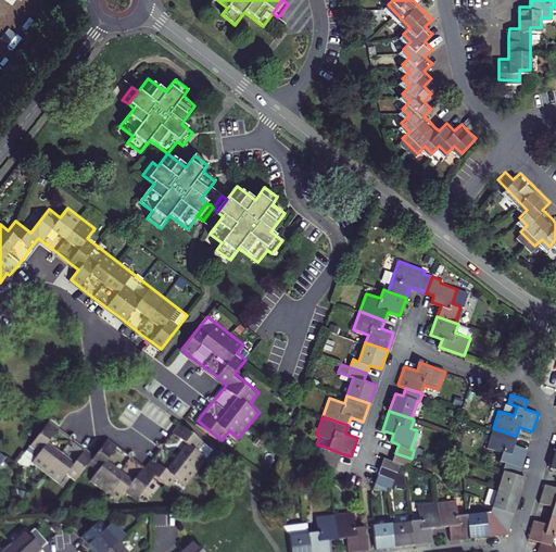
[(136,499),(154,475),(169,487),(176,478),(186,486),(207,459),(198,451),(205,442),(181,424),(175,433),(166,443),(161,451),(153,461),(147,469),(141,465),(134,460),(126,453),(114,444),(106,438),(93,455),(86,450),(75,441),(67,436),(58,427),(49,421),(30,444),(39,452),(32,461),(59,483),(67,473),(75,479),(89,462),(98,469),(90,479),(117,500),(125,491),(136,499)]
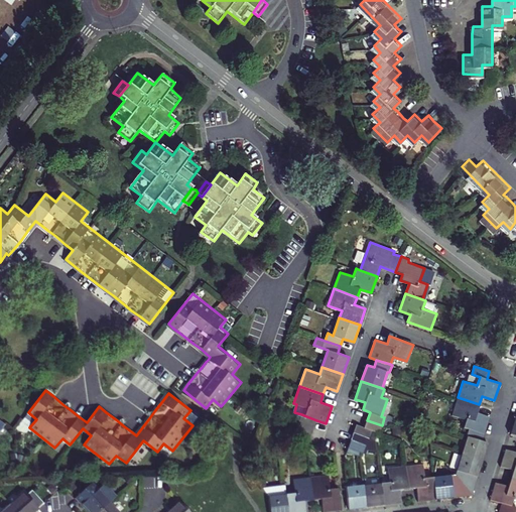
[(467,436),(482,440),(489,416),(477,412),(479,404),(458,397),(452,414),(466,418),(464,426),(469,428),(467,436)]
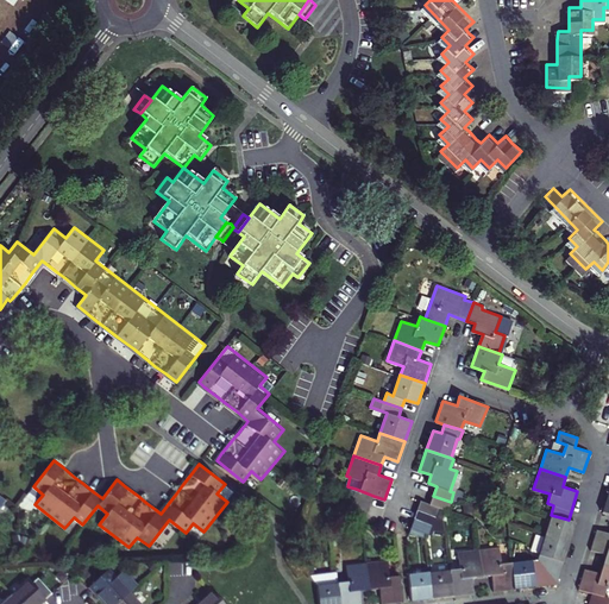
[(352,498),(370,504),(374,496),(356,489),(352,498)]
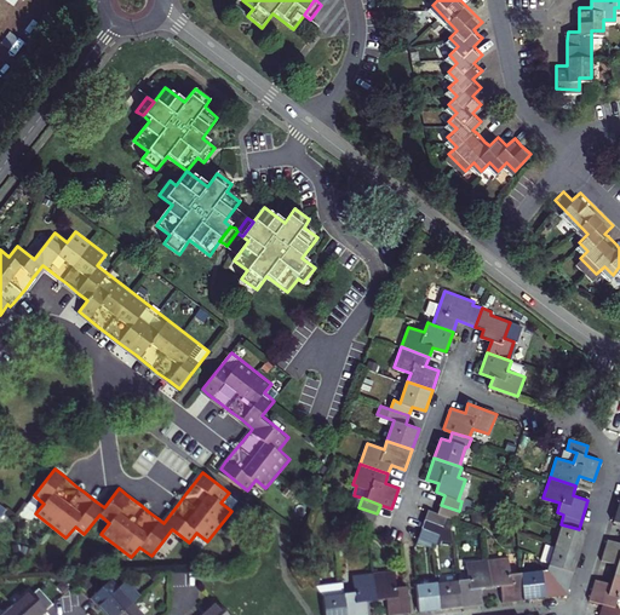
[(459,511),(441,505),(437,513),(454,519),(457,519),(459,511)]
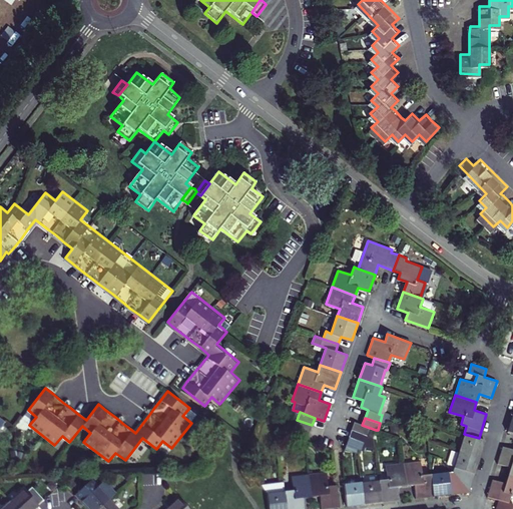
[(295,427),(310,433),(312,425),(297,420),(295,427)]
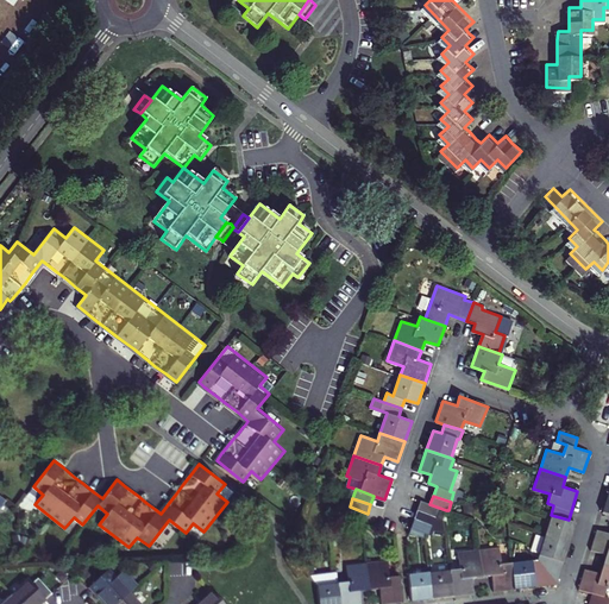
[(446,510),(429,504),(420,501),(418,509),(444,518),(446,510)]
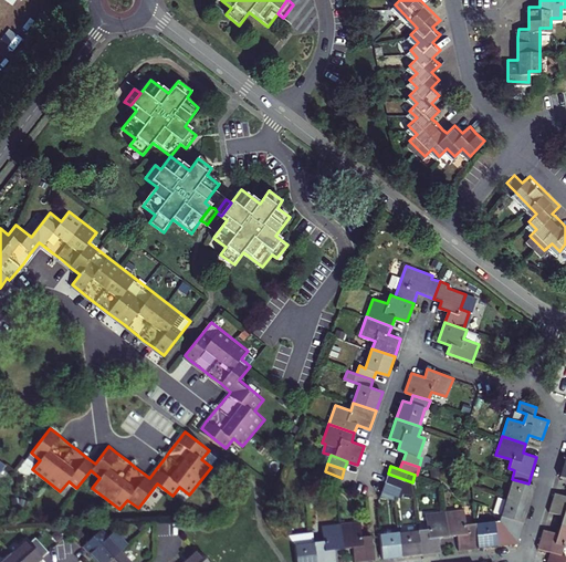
[(342,478),(325,471),(322,480),(339,486),(342,478)]
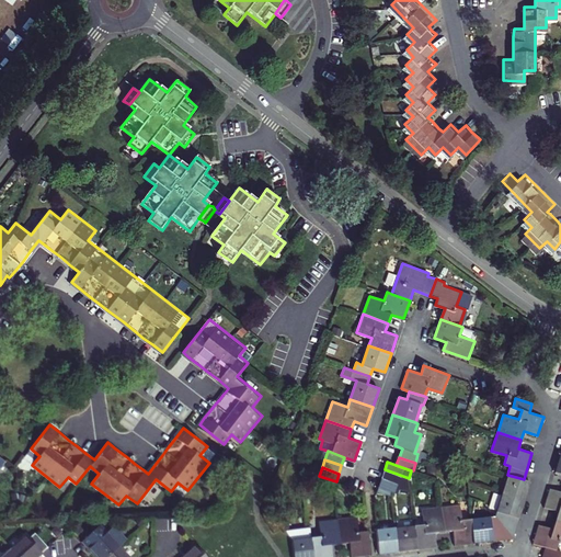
[(409,478),(385,469),(381,478),(398,484),(397,488),(410,487),(409,478)]
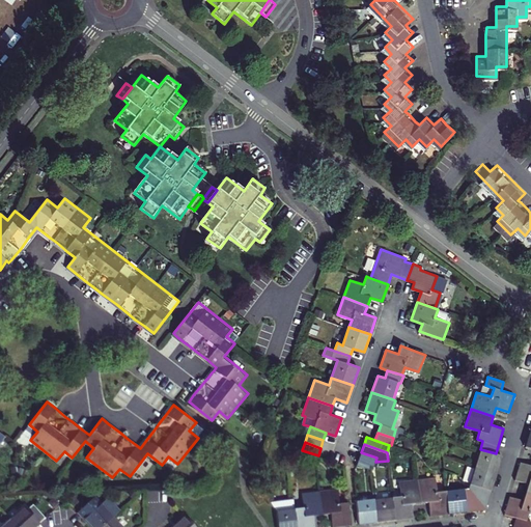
[(475,466),(496,473),(502,455),(496,453),(480,449),(475,466)]
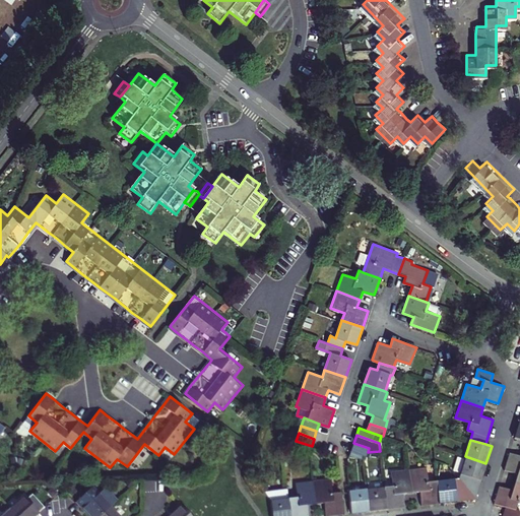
[(368,452),(369,448),(353,443),(350,450),(367,456),(368,452)]
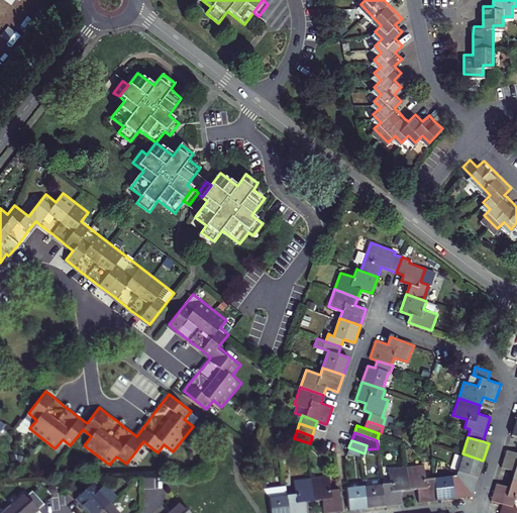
[(516,452),(507,449),(501,467),(513,471),(511,479),(516,480),(516,452)]
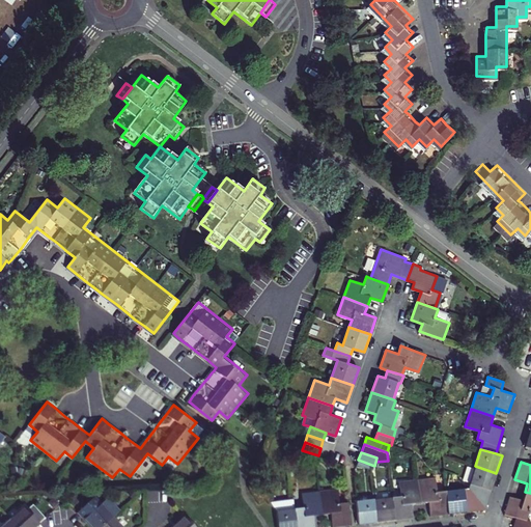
[(485,508),(496,473),(475,466),(469,489),(485,508)]
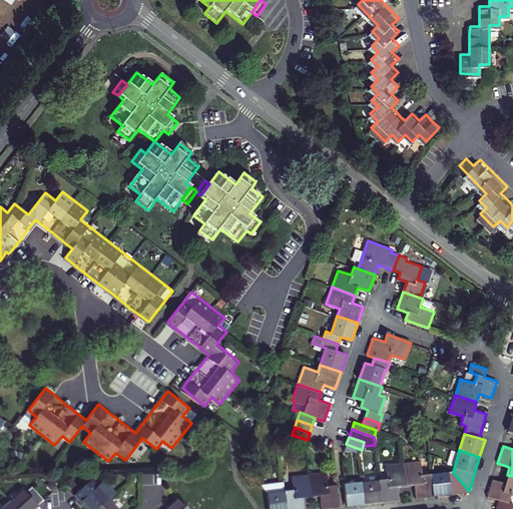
[(421,460),(403,462),(405,486),(414,485),(415,497),(433,495),(431,474),(423,474),(421,460)]
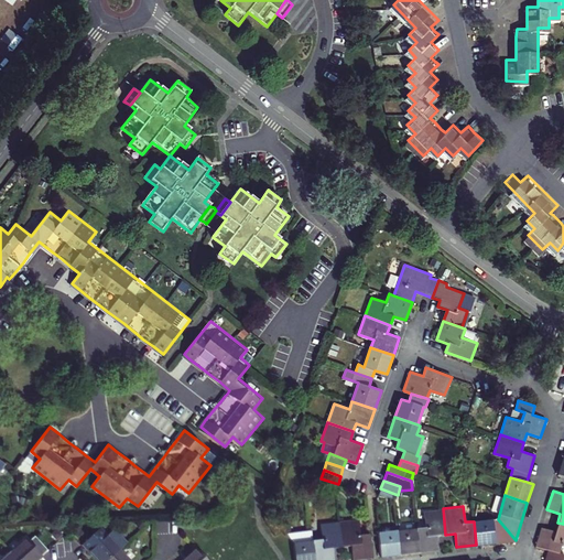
[(425,527),(416,528),(419,551),(438,550),(437,535),(445,535),(443,508),(424,510),(425,527)]
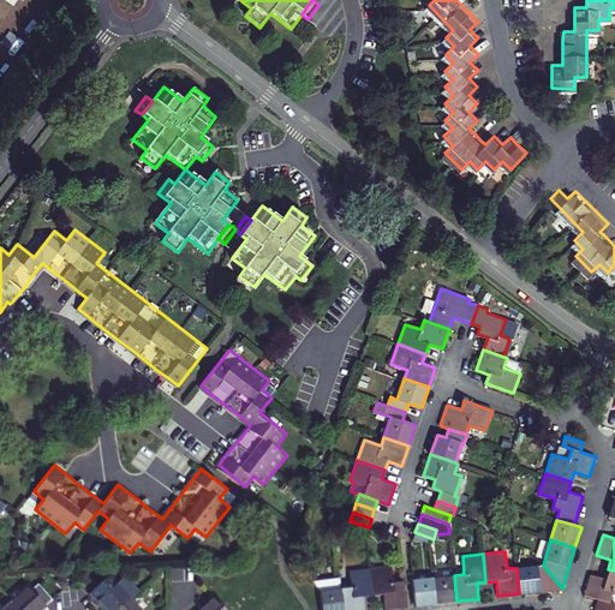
[(370,567),(374,596),(383,593),(384,609),(406,606),(402,581),(393,582),(390,564),(370,567)]
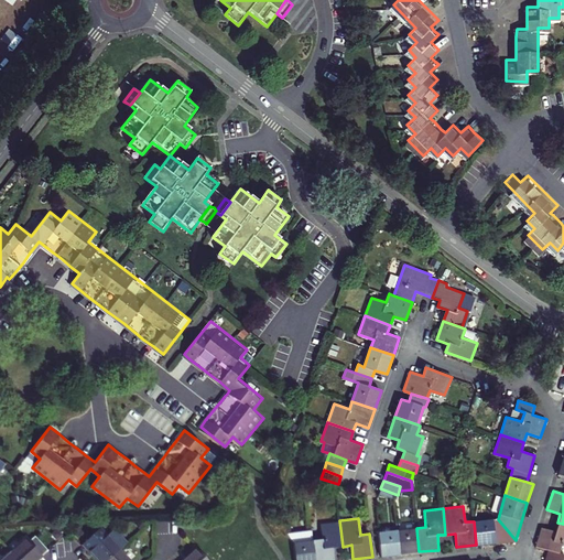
[(476,545),(516,540),(498,519),(497,518),(474,521),(476,545)]
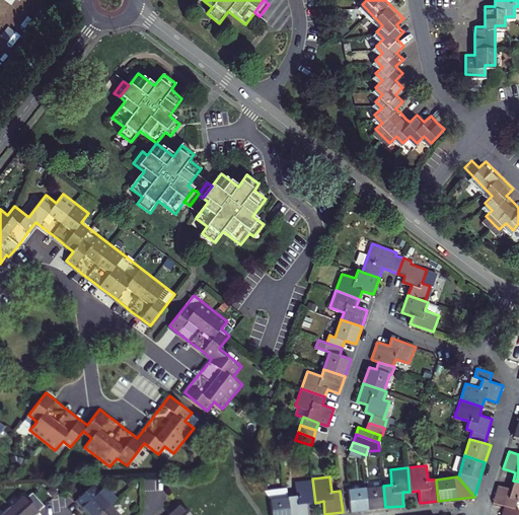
[(296,496),(288,497),(290,514),(308,514),(307,504),(315,503),(312,479),(294,481),(296,496)]
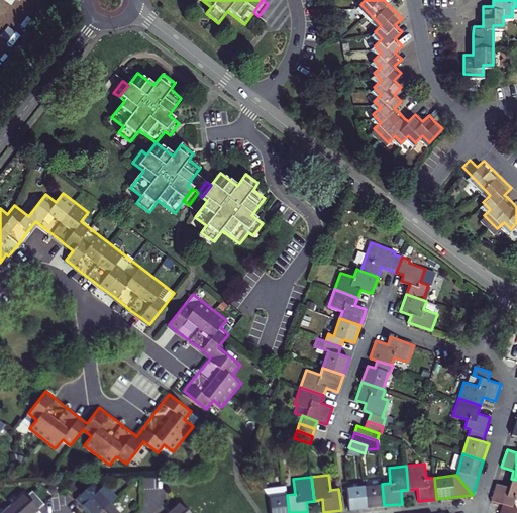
[(516,480),(511,479),(509,487),(497,483),(491,500),(502,503),(500,511),(506,512),(516,512),(516,480)]
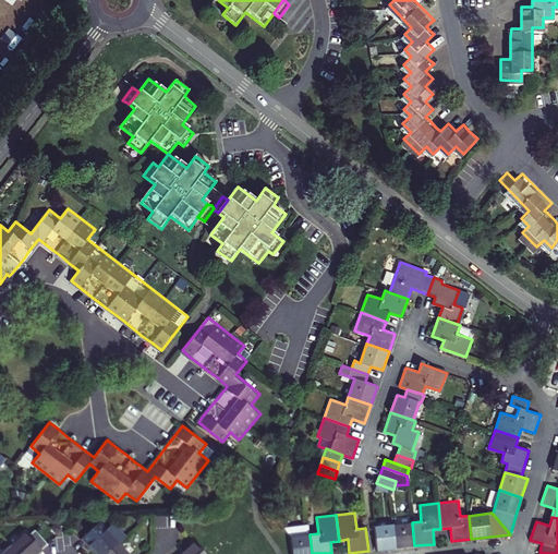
[(82,537),(87,542),(97,553),(104,553),(117,542),(122,538),(109,522),(104,527),(99,521),(82,537)]
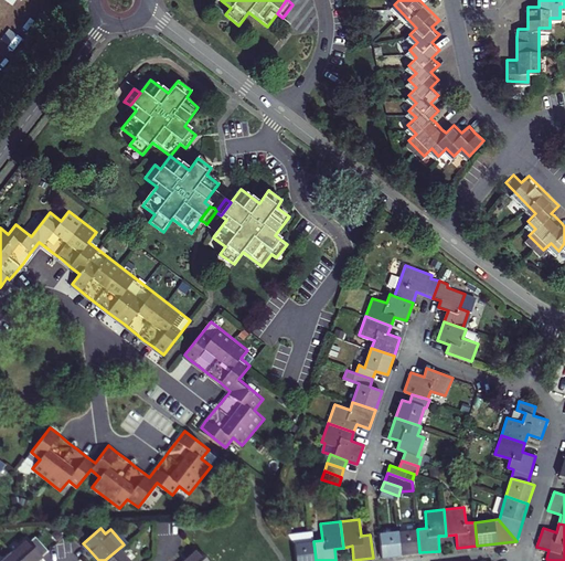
[(419,552),(417,529),(397,531),(401,554),(419,552)]
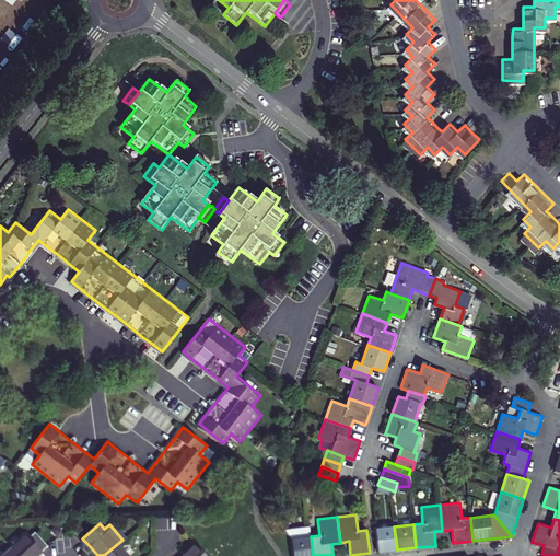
[(378,552),(397,549),(394,526),(375,529),(378,552)]
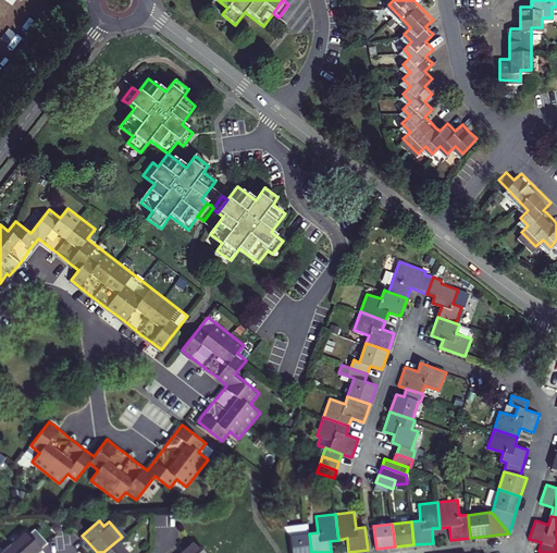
[(311,552),(309,533),(308,526),(285,529),(291,536),(292,552),(311,552)]
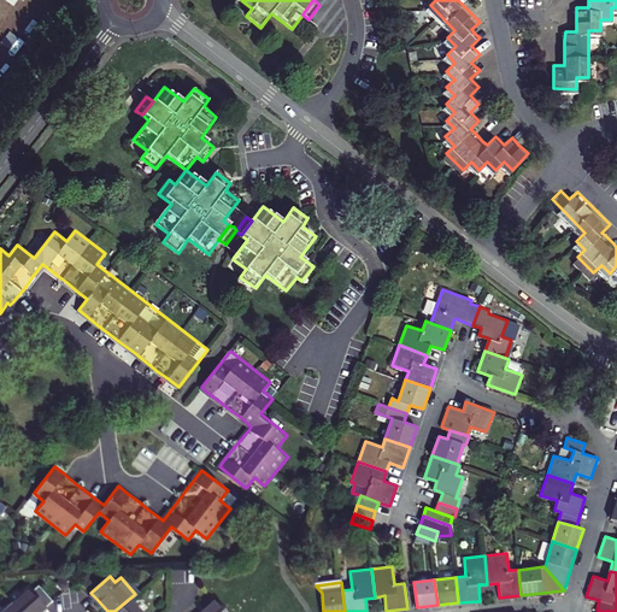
[(13,601),(22,611),(37,611),(47,605),(52,600),(39,584),(31,590),(29,588),(13,601)]
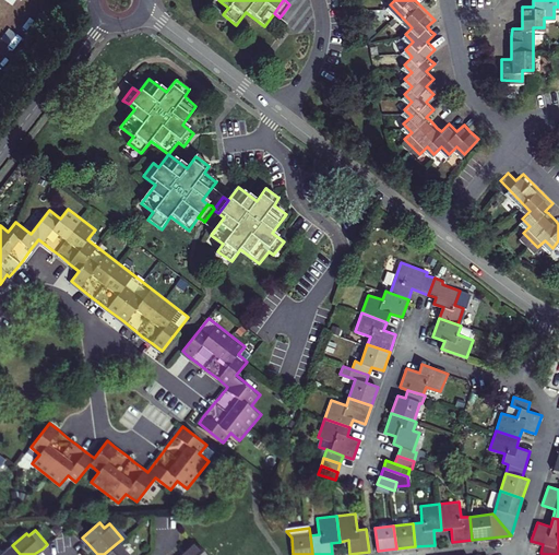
[(207,554),(195,542),(181,554),(207,554)]
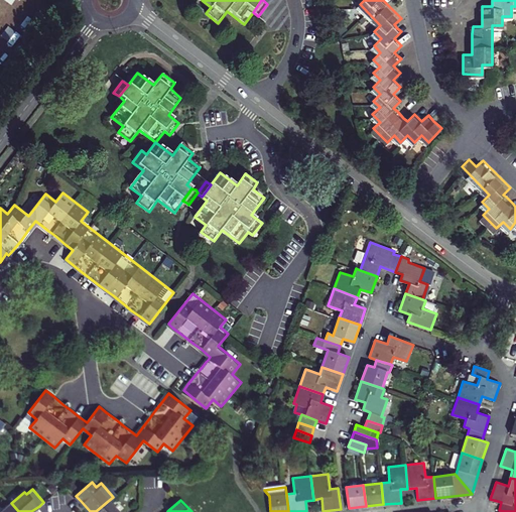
[(117,511),(108,501),(96,511),(117,511)]
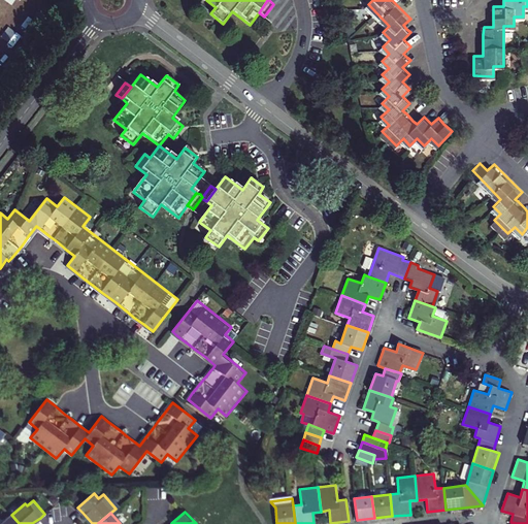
[(19,523),(11,515),(1,523),(19,523)]
